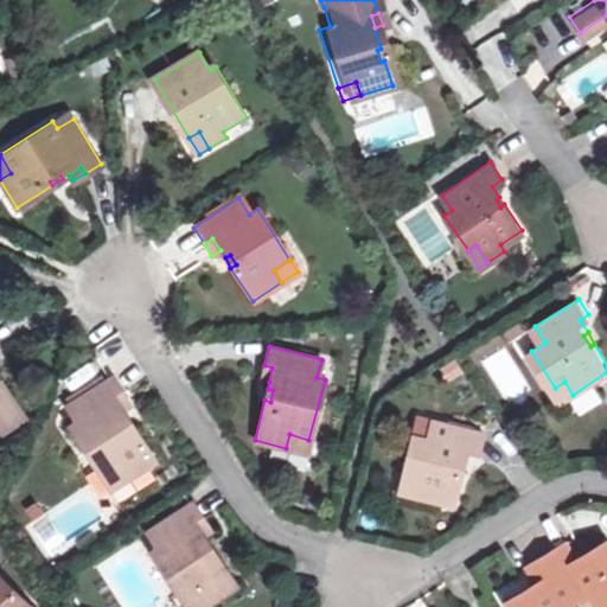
[(272,368),(264,365),(261,378),(269,382),(272,368)]
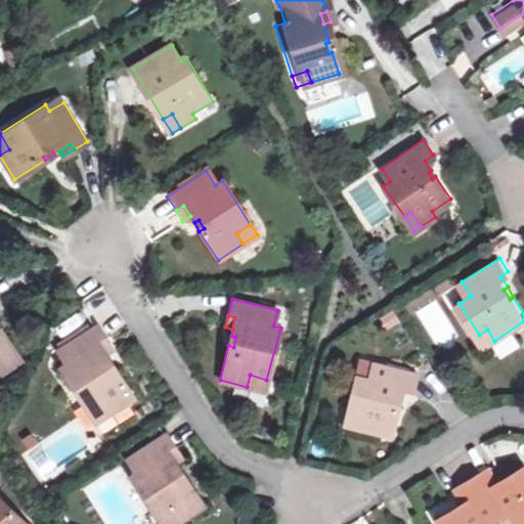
[(58,365),(87,411),(101,401),(108,413),(132,397),(113,365),(108,367),(102,359),(106,357),(102,350),(96,341),(103,336),(95,323),(56,347),(64,360),(58,365)]
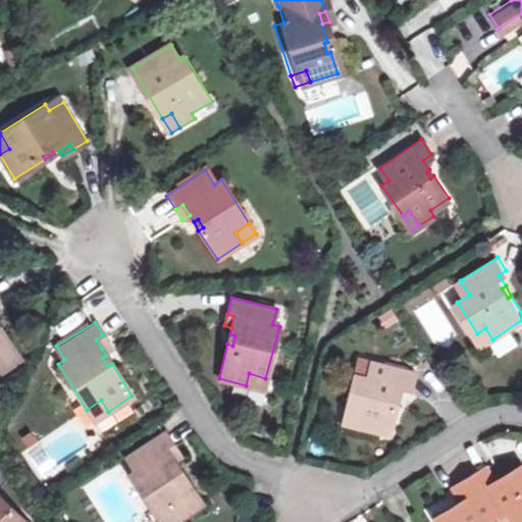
[(0,373),(20,360),(0,328),(0,373)]
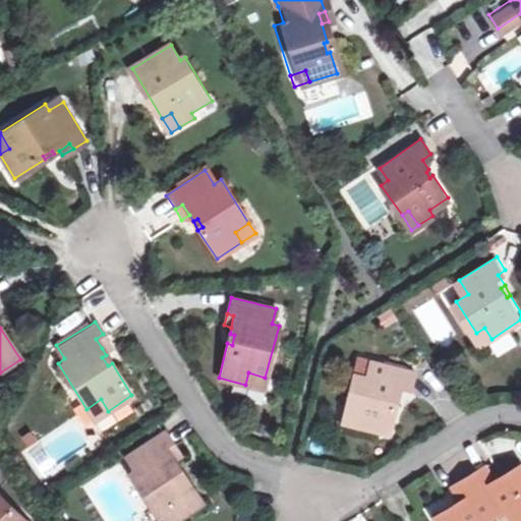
[(484,328),(476,333),(483,344),(491,339),(484,328)]
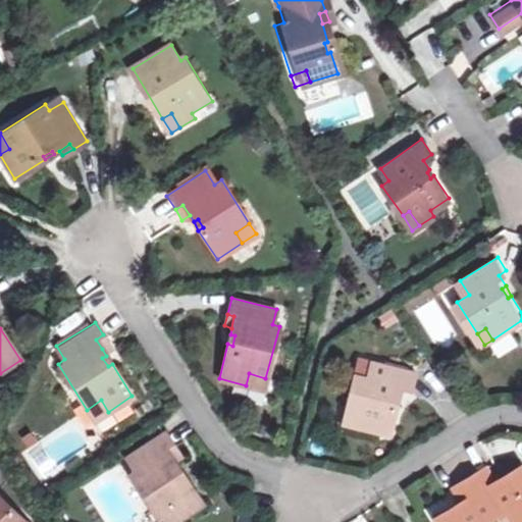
[(96,340),(102,349),(108,345),(103,334),(96,340)]
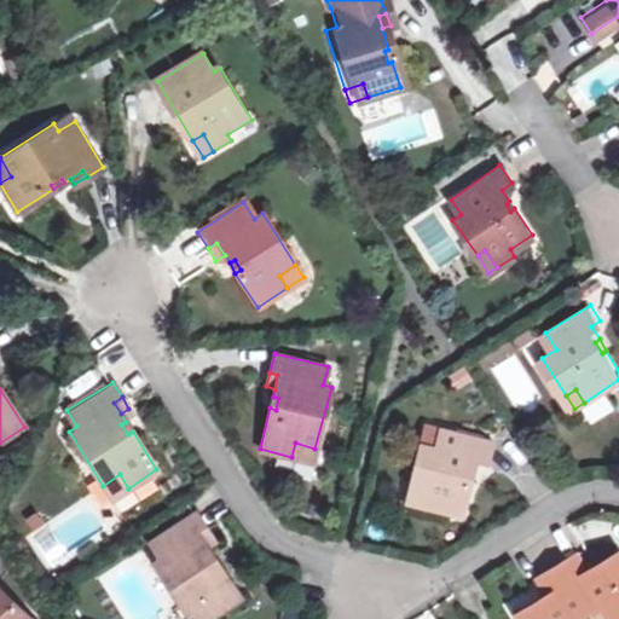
[(121,424),(128,434),(133,432),(126,422),(121,424)]
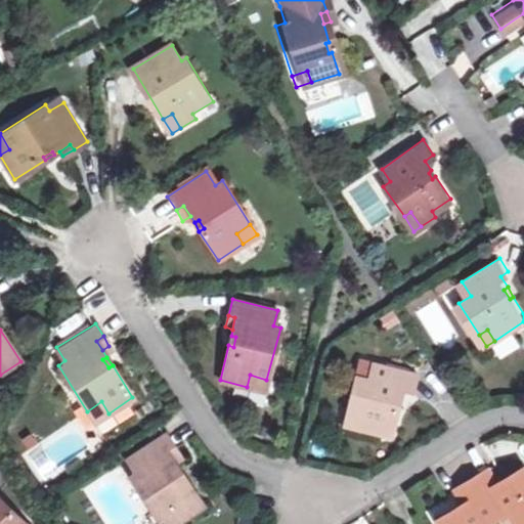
[(352,376),(344,410),(353,413),(351,427),(388,435),(395,406),(391,405),(393,396),(397,397),(400,387),(410,389),(415,374),(370,361),(365,379),(352,376)]
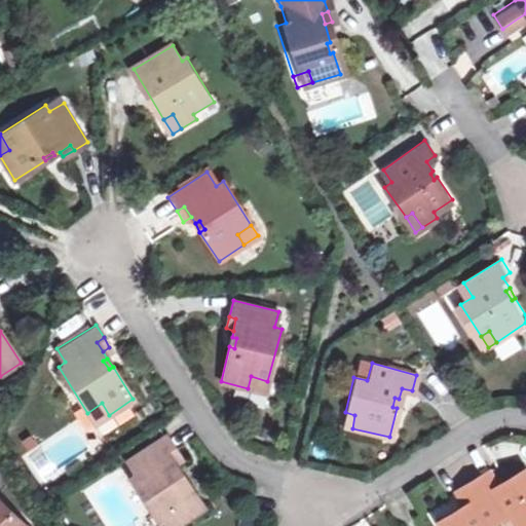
[(251,376),(248,388),(264,392),(267,381),(251,376)]
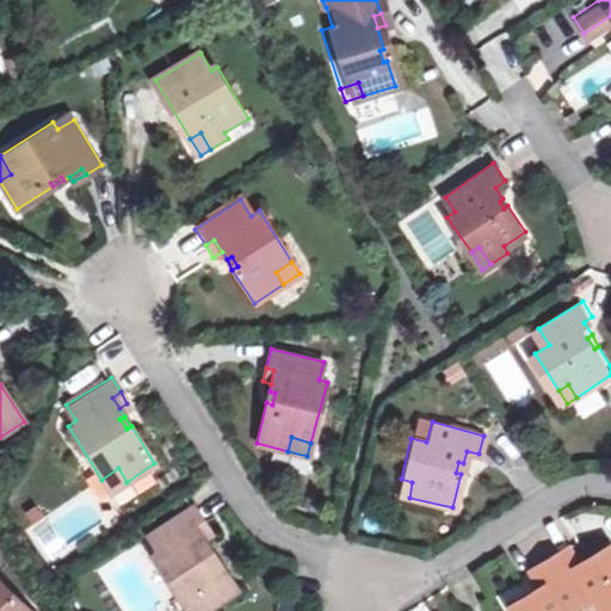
[(118,468),(102,480),(110,492),(127,482),(118,468)]
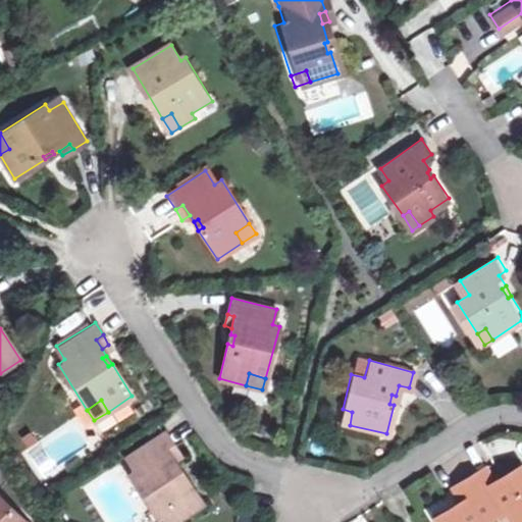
[(352,412),(343,409),(340,423),(350,425),(352,412)]
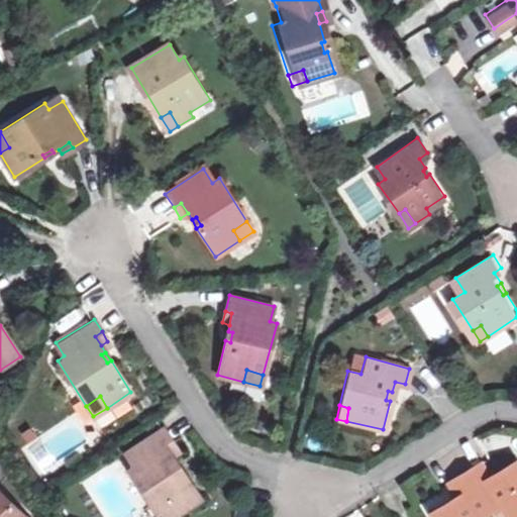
[(127,471),(157,515),(171,506),(177,515),(199,499),(181,470),(177,472),(171,463),(175,461),(171,454),(165,445),(172,441),(163,427),(124,451),(133,467),(127,471)]
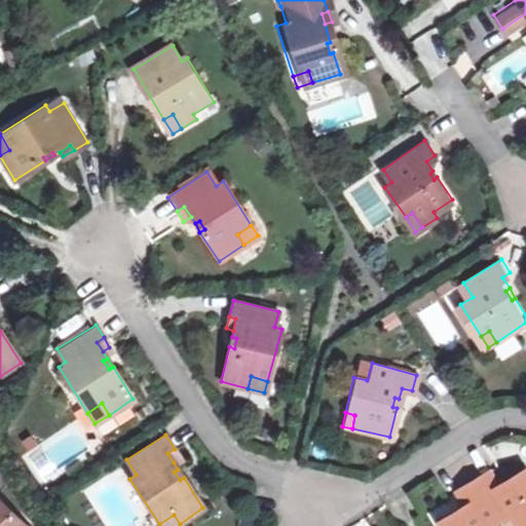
[(167,453),(174,462),(180,458),(175,449),(167,453)]
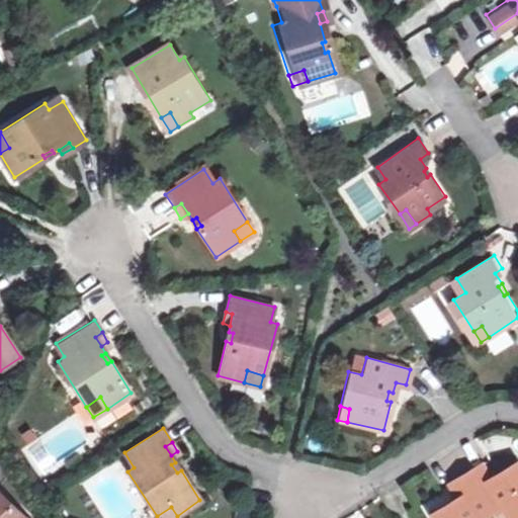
[(443,510),(441,507),(429,514),(431,517),(475,517),(476,517),(500,504),(508,517),(513,517),(517,515),(517,461),(517,459),(505,466),(508,470),(499,476),(497,472),(490,477),(482,462),(448,483),(457,497),(450,502),(452,505),(443,510)]
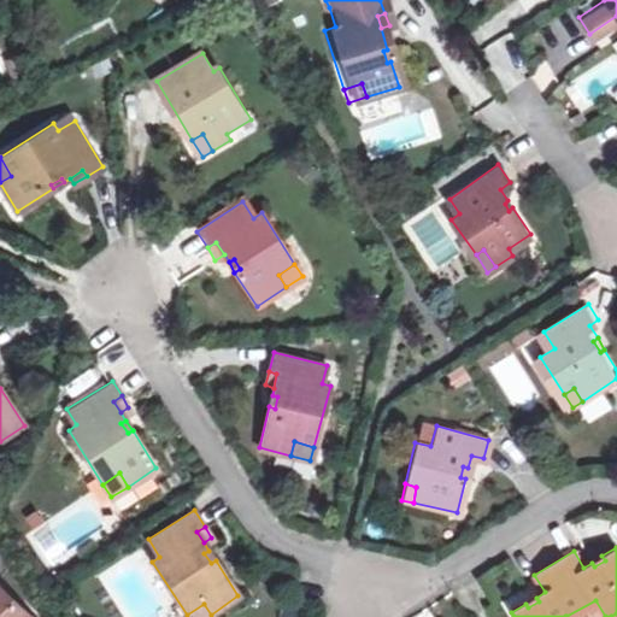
[(211,563),(216,560),(209,551),(204,553),(211,563)]
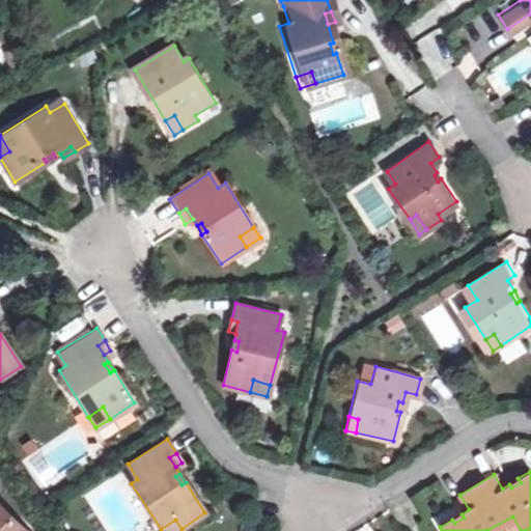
[(521,482),(518,478),(509,484),(511,487),(521,482)]
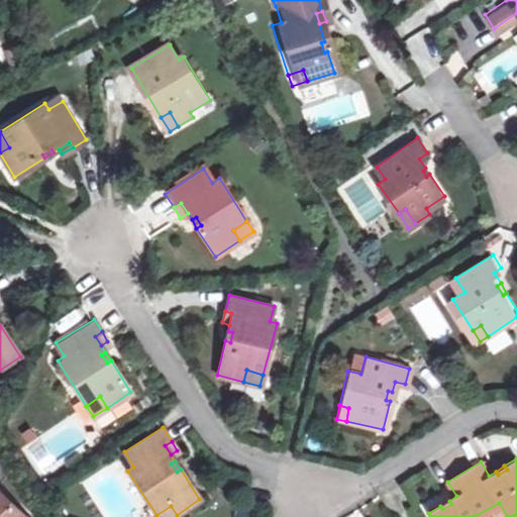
[(21,516),(23,516),(0,494),(0,516),(21,516)]
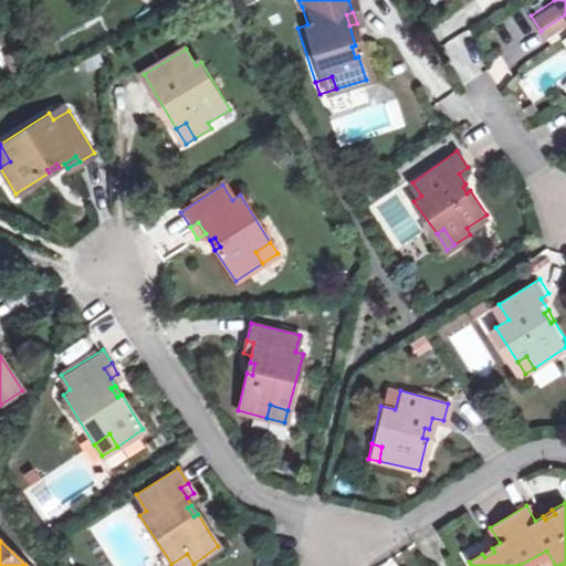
[(494,552),(492,548),(482,554),(484,557),(494,552)]
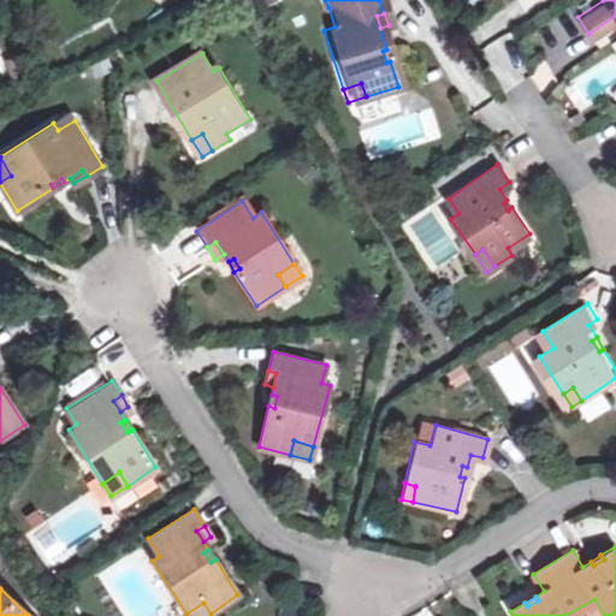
[(203,603),(187,614),(188,615),(206,615),(211,614),(203,603)]
